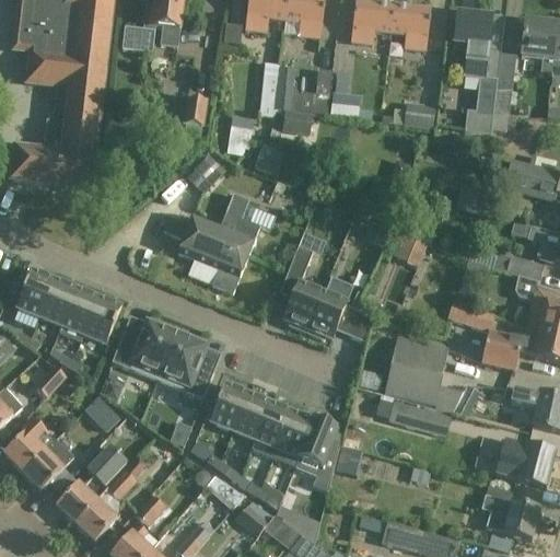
[(19,0),(13,49),(30,50),(26,78),(57,82),(53,117),(47,117),(44,150),(14,146),(10,181),(94,192),(98,157),(96,157),(114,0),(19,0)]
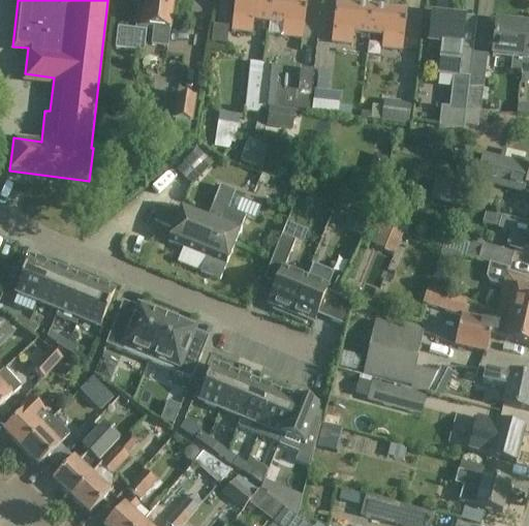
[(145,0),(144,6),(137,5),(134,27),(118,25),(115,47),(144,50),(147,25),(154,26),(152,42),(167,44),(169,28),(170,28),(174,0),(145,0)]
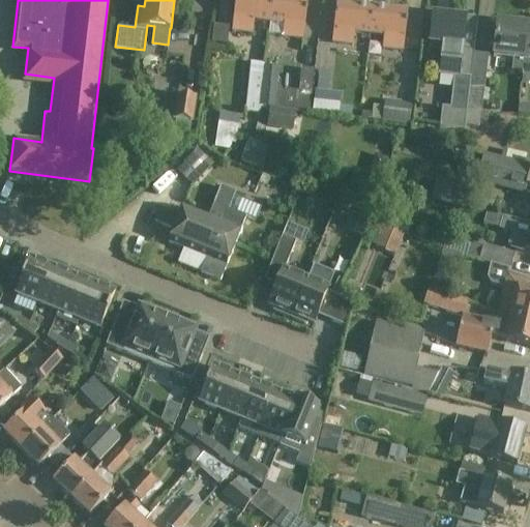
[(255,19),(269,20),(271,0),(235,0),(232,28),(253,31),(255,19)]
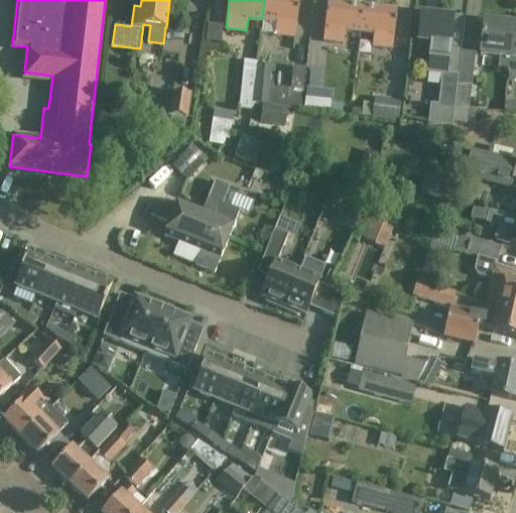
[(299,0),(264,0),(262,19),(263,19),(262,30),(275,32),(275,33),(295,36),(299,0)]
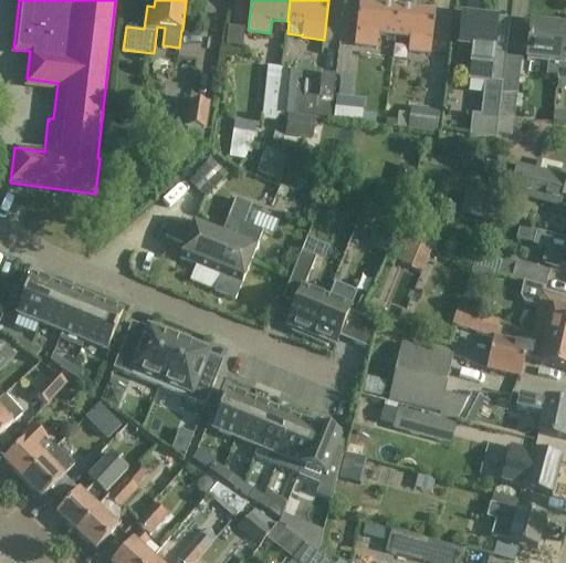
[(378,32),(395,34),(398,8),(359,3),(355,43),(377,45),(378,32)]
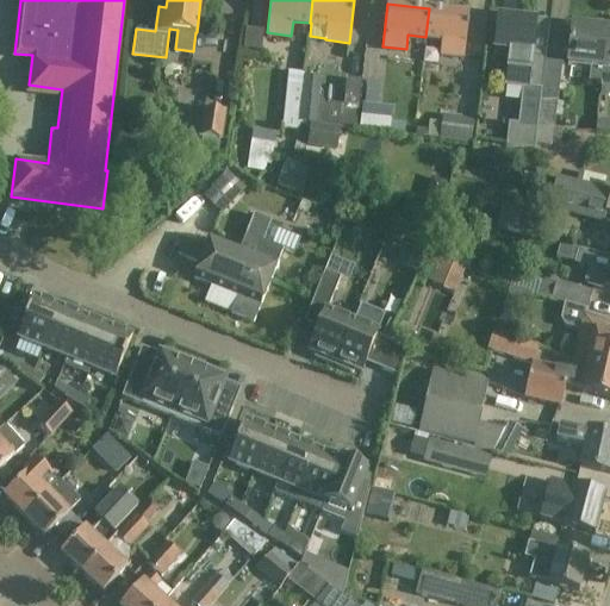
[(429,8),(425,37),(442,38),(440,52),(465,56),(470,13),(429,8)]
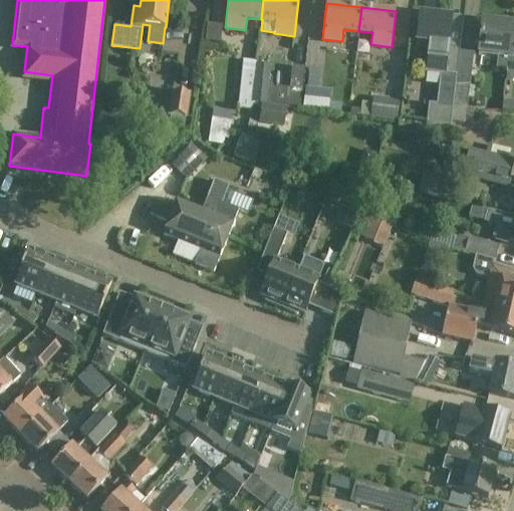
[(457,74),(460,49),(461,44),(449,42),(452,16),(420,13),(417,38),(430,40),(427,70),(457,74)]
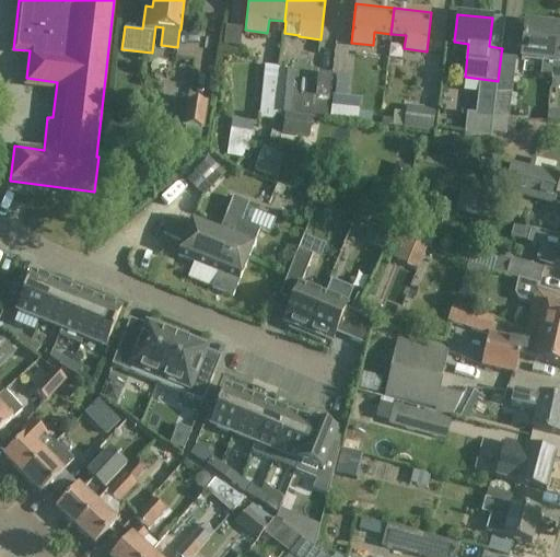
[(541,72),(551,74),(557,25),(526,22),(522,57),(543,59),(541,72)]
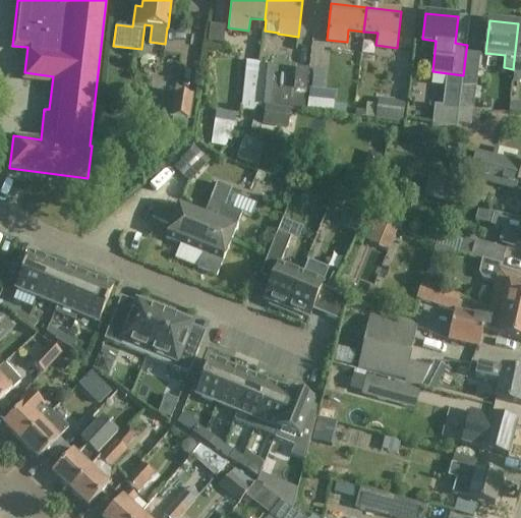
[(462,84),(461,95),(474,96),(476,83),(480,52),(466,50),(463,75),(462,84)]
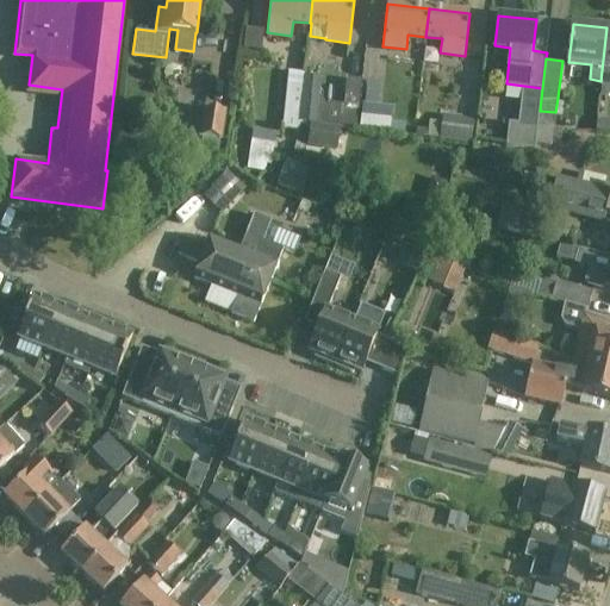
[(280,124),(297,126),(304,69),(287,67),(280,124)]
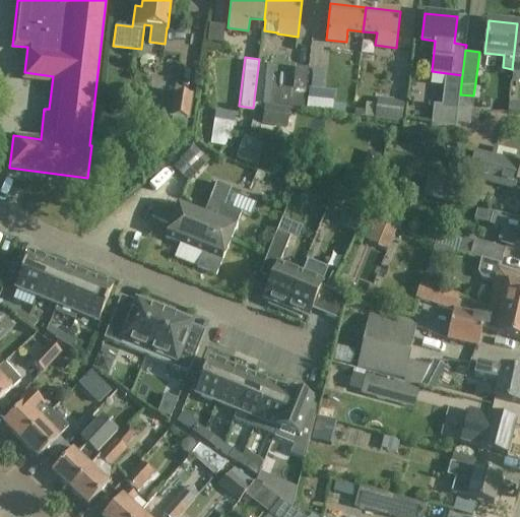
[(262,104),(265,104),(289,107),(291,108),(303,109),(306,88),(265,82),(262,104)]
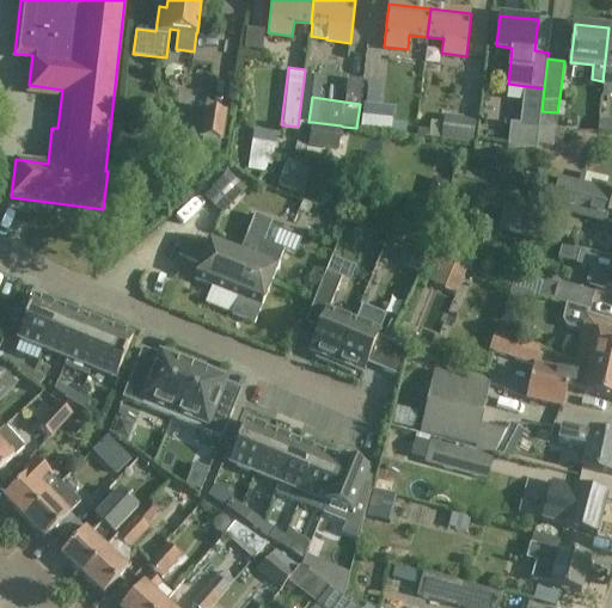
[(393,104),(363,102),(361,126),(391,129),(393,104)]
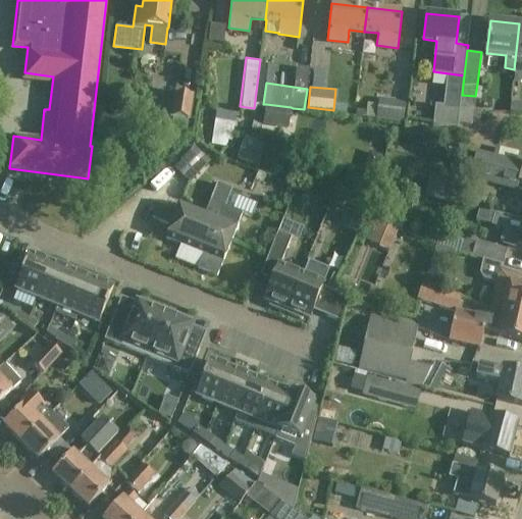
[(193,93),(176,91),(172,114),(174,114),(189,116),(193,93)]
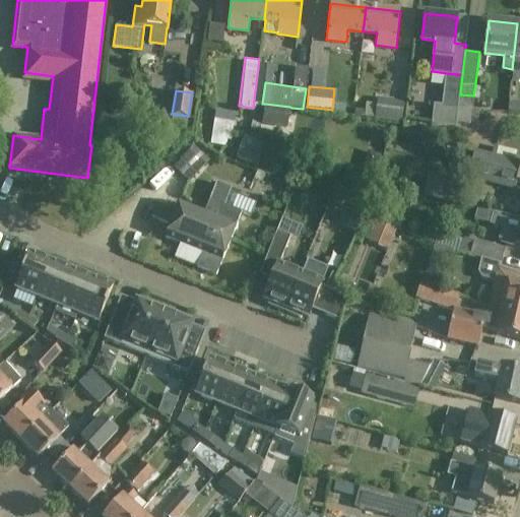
[(404,99),(378,95),(375,117),(401,120),(404,99)]
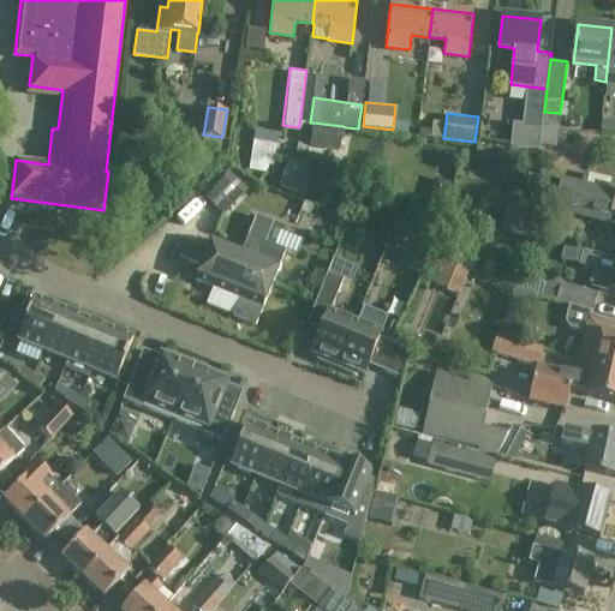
[(614,133),(614,118),(599,118),(598,133),(614,133)]
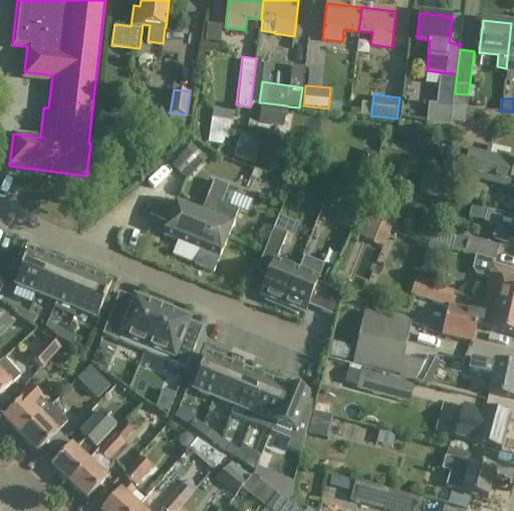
[(453,103),(428,101),(427,119),(452,122),(453,103)]
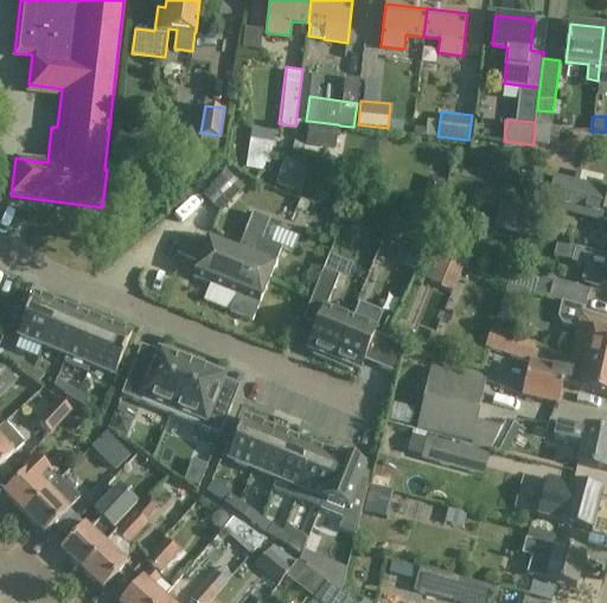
[(336,145),(338,124),(310,121),(307,141),(336,145)]
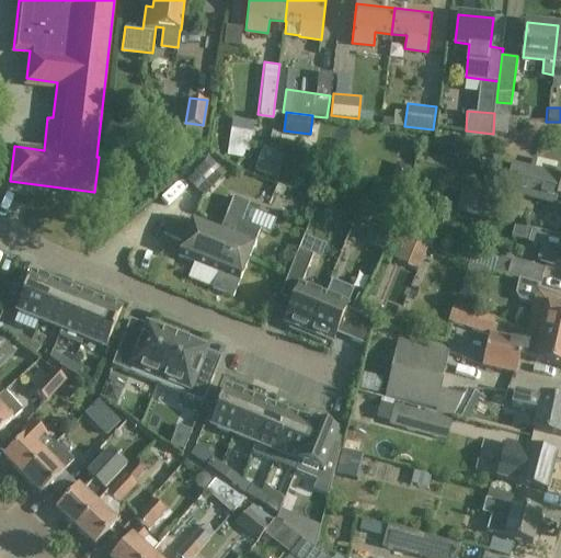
[(255,121),(232,116),(227,150),(250,154),(255,121)]
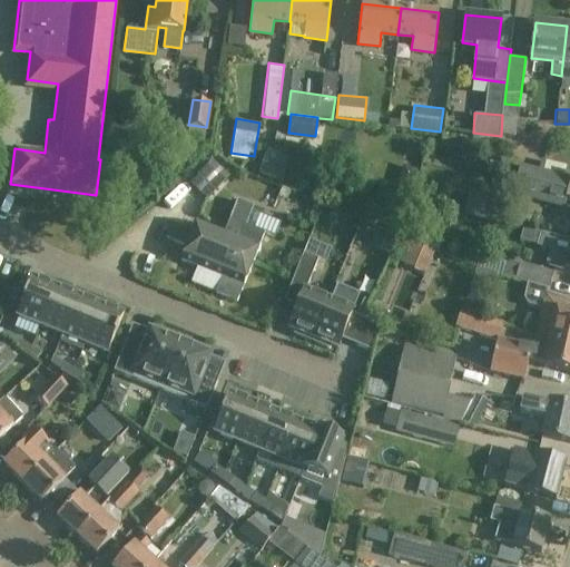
[(206,127),(190,125),(188,143),(204,145),(206,127)]
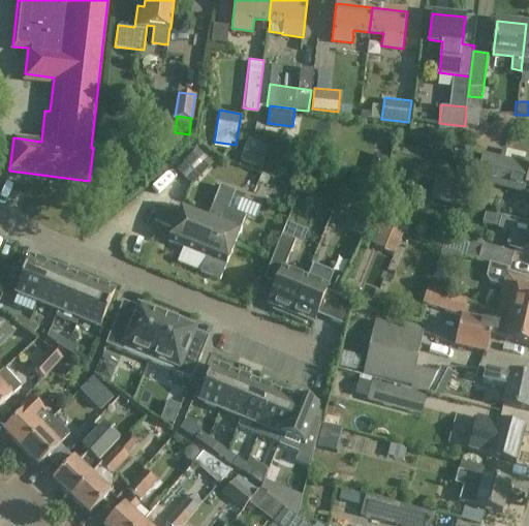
[(185,161),(199,171),(208,159),(192,149),(185,161)]
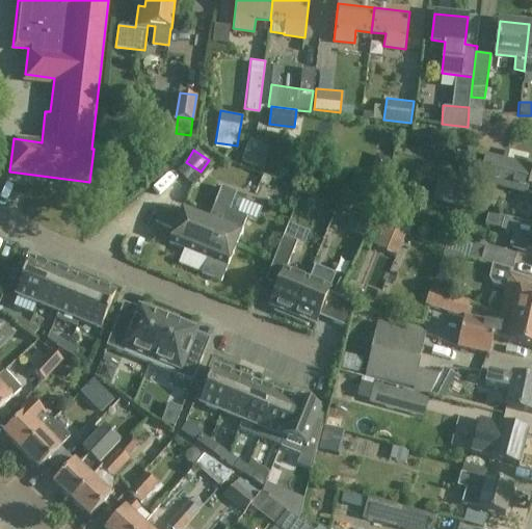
[(531,181),(530,181),(531,170),(531,165),(486,156),(480,179),(531,192),(531,181)]
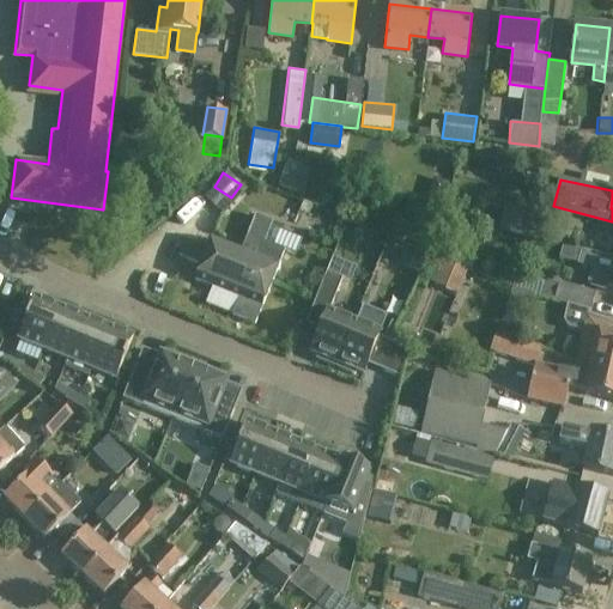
[(208,247),(204,256),(223,265),(223,267),(236,273),(237,268),(253,275),(253,278),(260,281),(261,279),(272,282),(285,249),(295,253),(301,237),(271,225),(272,220),(254,213),(247,233),(240,249),(211,237),(207,247),(208,247)]
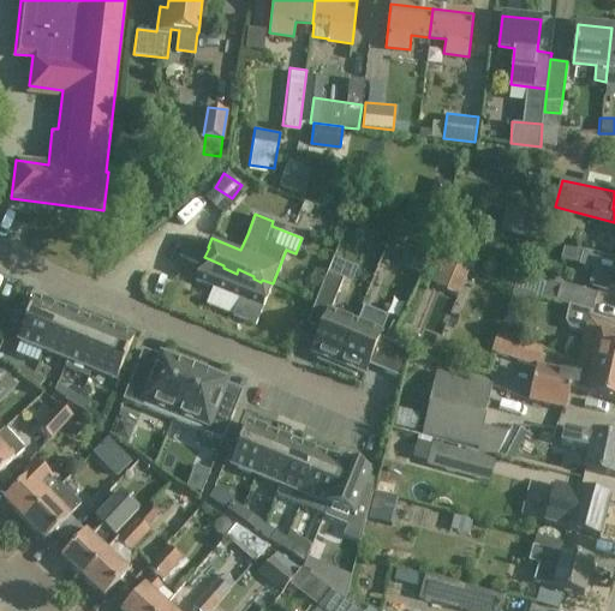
[(257,323),(273,283),(262,280),(261,282),(254,279),(254,276),(238,269),(237,274),(224,268),(224,265),(204,257),(209,247),(208,247),(185,238),(179,255),(202,264),(196,279),(240,297),(233,313),(257,323)]
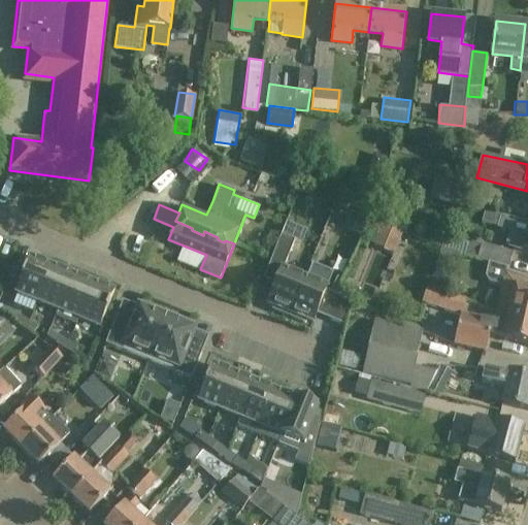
[(527,221),(500,214),(497,227),(508,230),(505,240),(506,243),(524,248),(527,249),(527,221)]
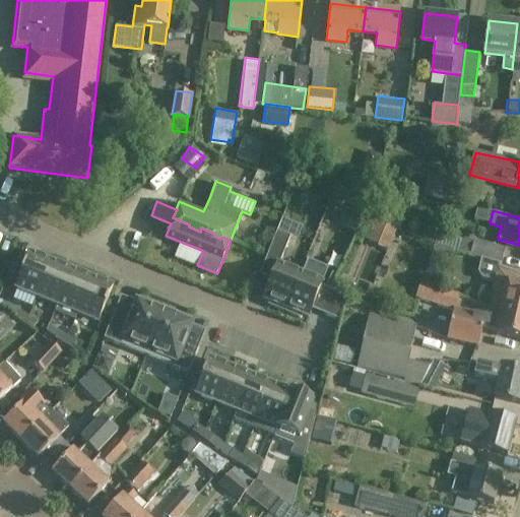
[(365,212),(362,220),(373,224),(371,231),(392,239),(397,225),(365,212)]
